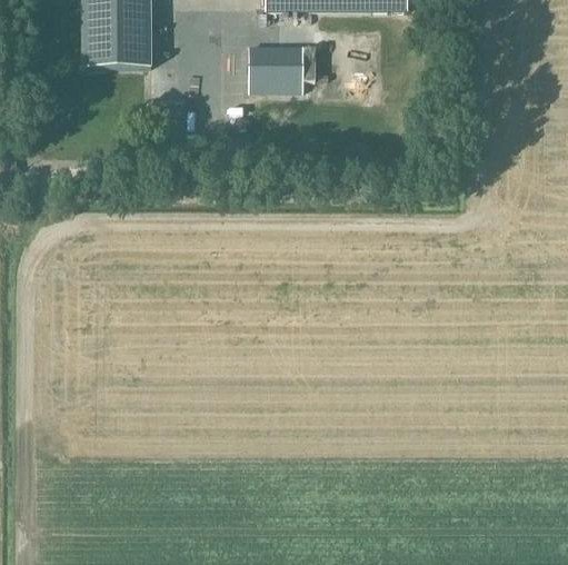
[(82,0),(83,69),(151,68),(150,0),(82,0)]
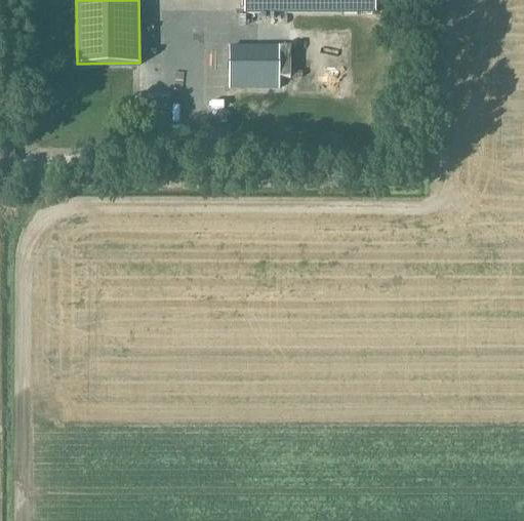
[(246,0),(246,11),(375,10),(375,0),(246,0)]
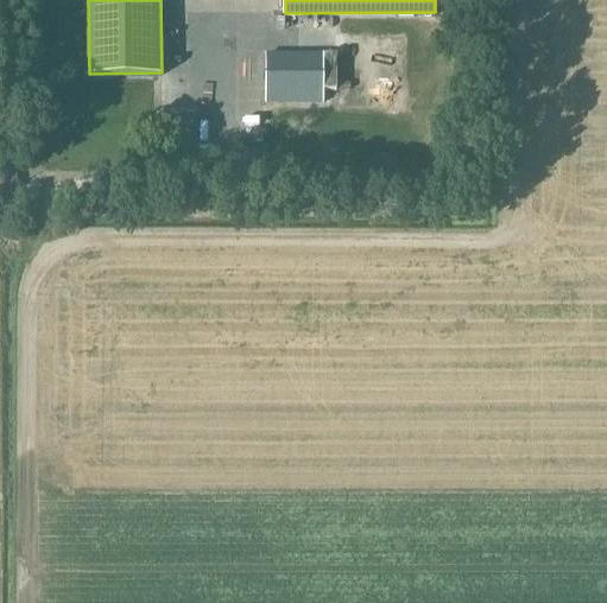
[(169,24),(170,67),(225,65),(223,21),(169,24)]
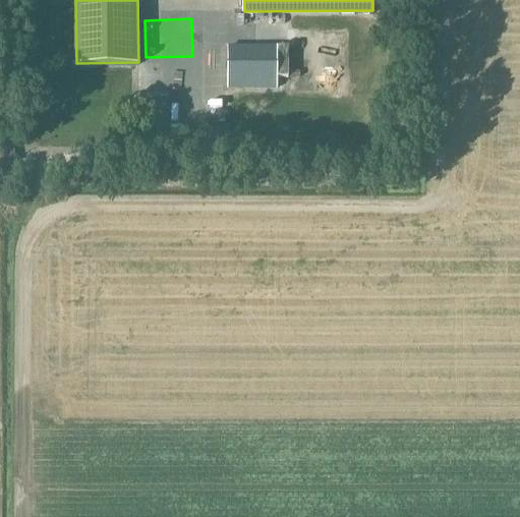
[(278,85),(278,43),(226,43),(227,85),(278,85)]
